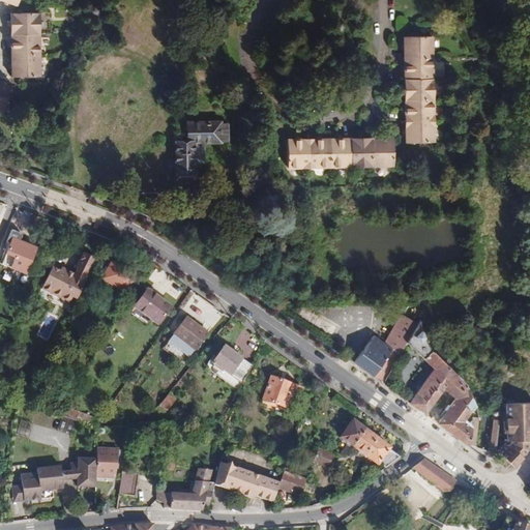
[(11,34),(39,34),(39,12),(10,12),(11,34)]
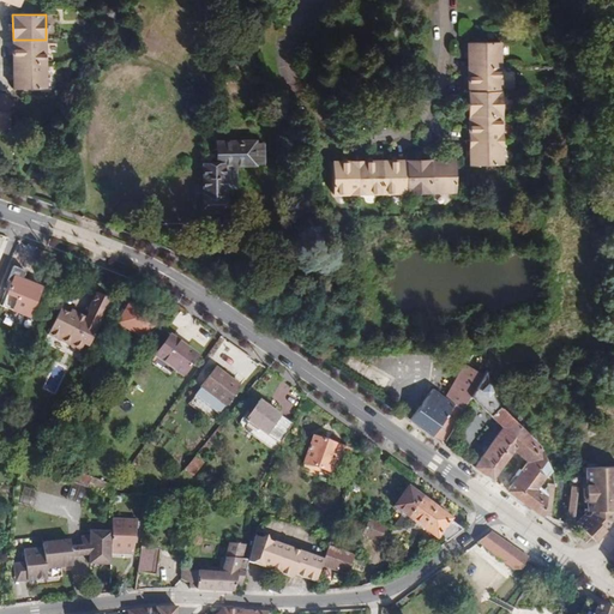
[(13,65),(47,64),(46,40),(13,40),(13,65)]
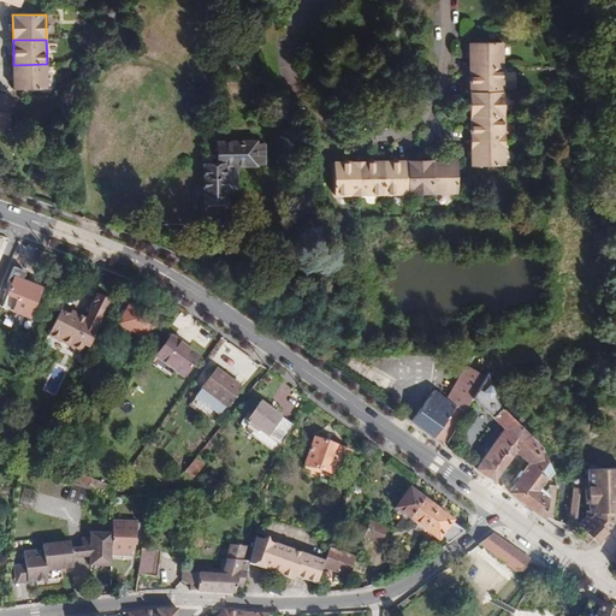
[(469,67),(503,66),(502,42),(469,42),(469,67)]
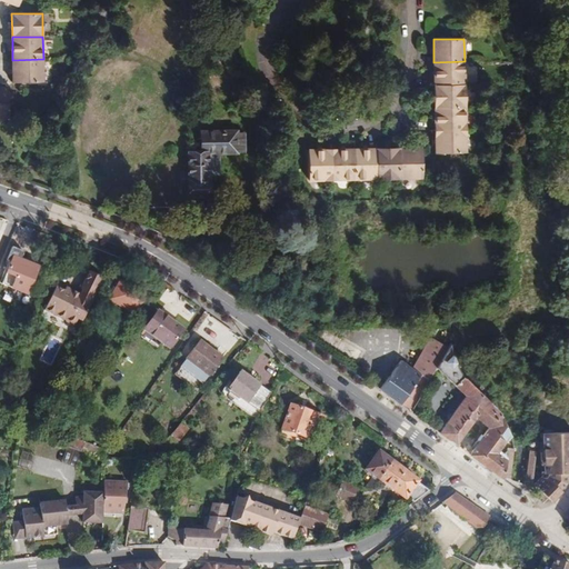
[(12,82),(21,82),(43,82),(43,59),(12,60),(12,82)]
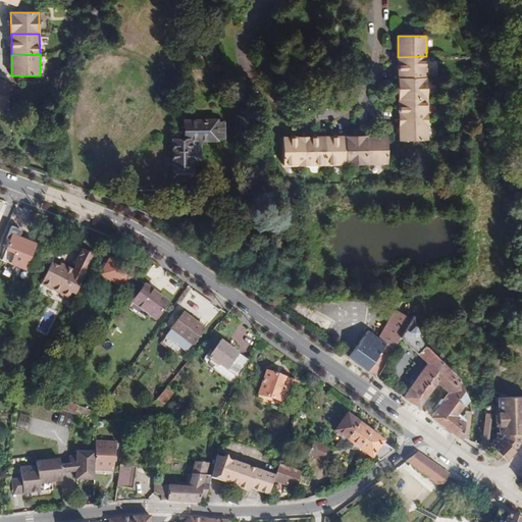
[(426,77),(426,56),(398,57),(398,77),(426,77)]
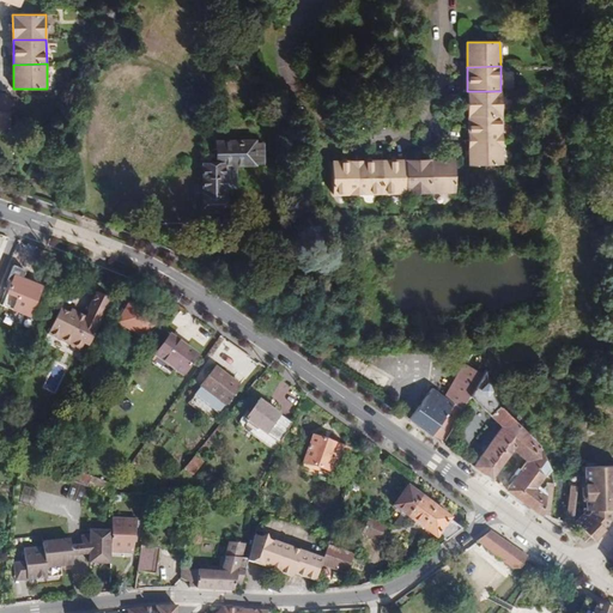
[(501,115),(501,91),(467,91),(468,116),(501,115)]
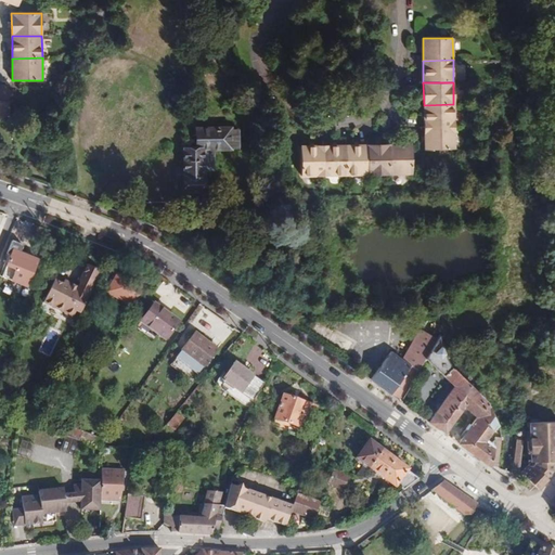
[(454,127),(453,104),(424,105),(424,118),(424,127),(454,127)]
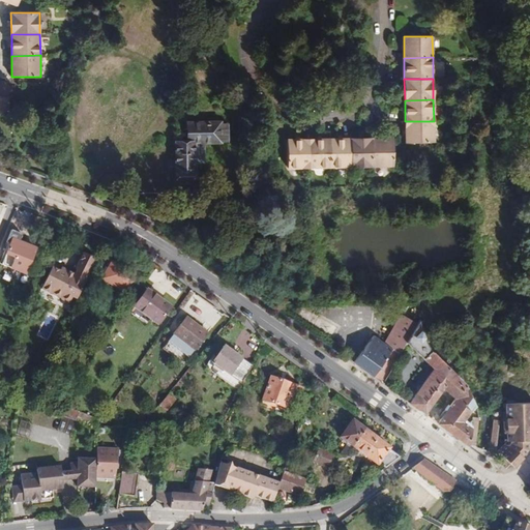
[(187,142),(176,142),(176,160),(170,160),(170,172),(176,172),(176,183),(195,183),(195,174),(200,174),(199,163),(203,163),(202,141),(227,141),(227,122),(221,122),(221,121),(187,122),(187,142)]
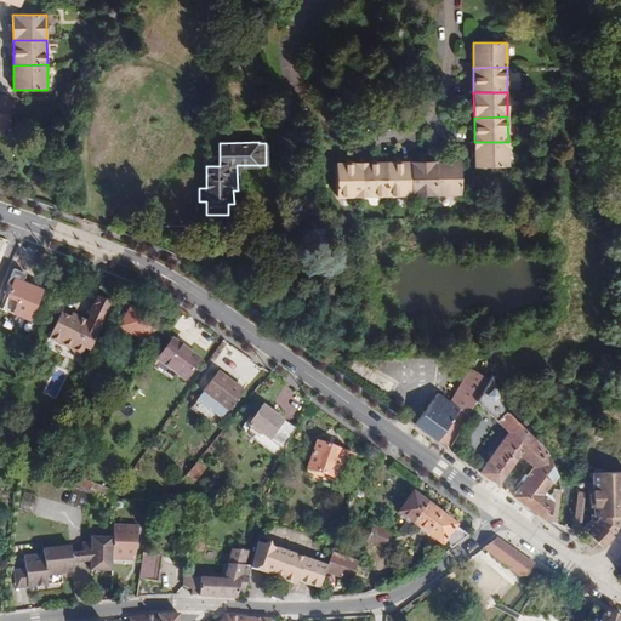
[(508,167),(508,142),(474,142),(474,153),(474,167),(508,167)]
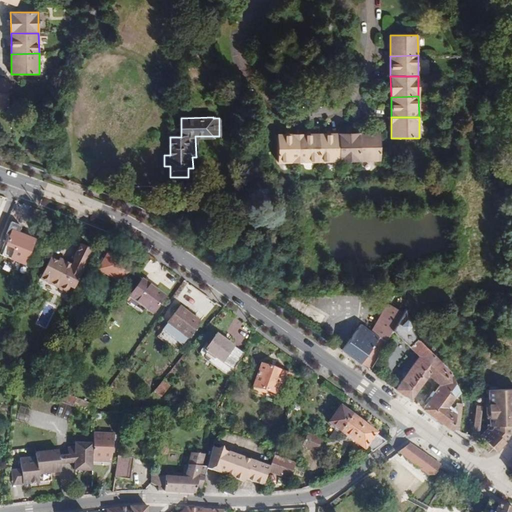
[(319,161),(339,161),(339,133),(318,134),(319,161)]
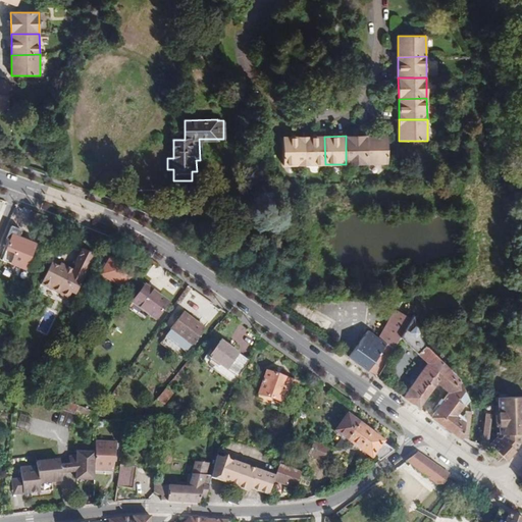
[(346,164),(367,164),(366,136),(346,136),(346,164)]
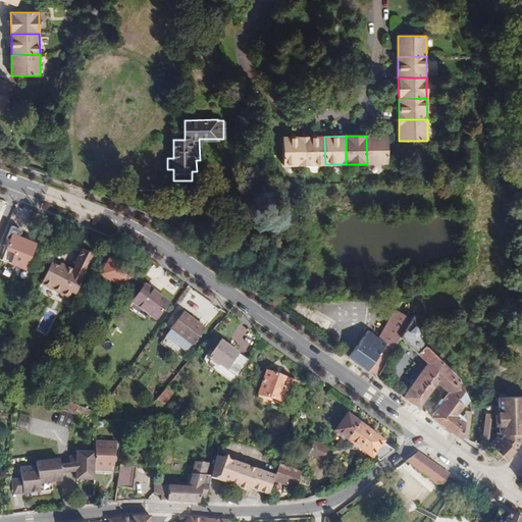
[(366,136),(367,164),(387,163),(387,136),(366,136)]
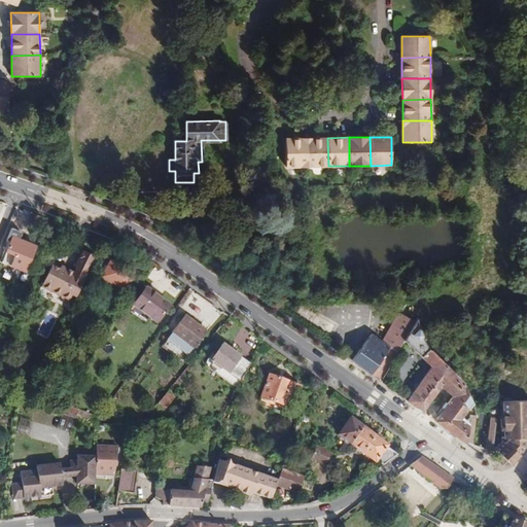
[(307,167),(306,138),(285,139),(285,167),(307,167)]
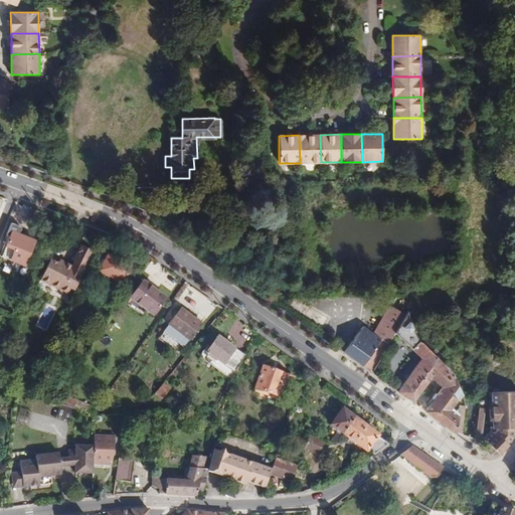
[(300,163),(321,162),(320,135),(299,135),(300,163)]
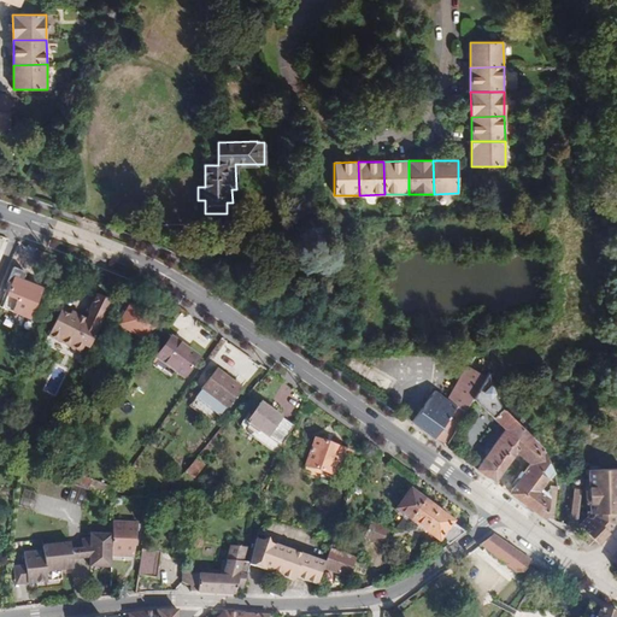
[(27,274),(13,268),(7,283),(12,285),(3,309),(30,319),(42,289),(23,282),(27,274)]
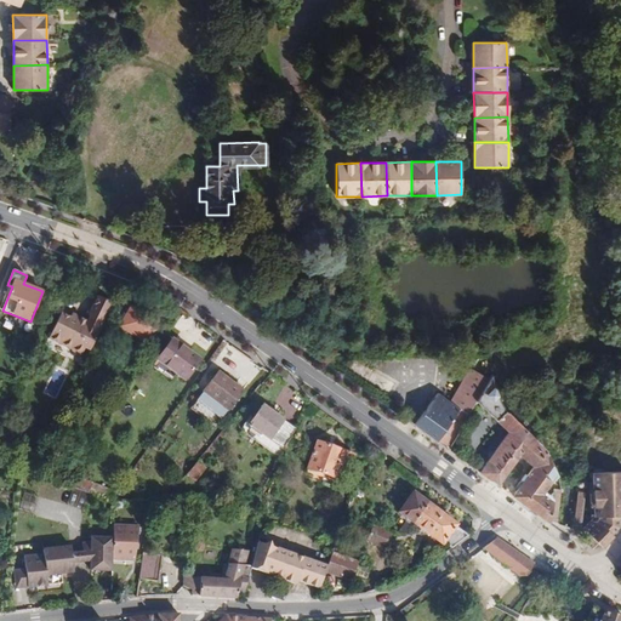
[(90,351),(113,303),(101,297),(87,322),(81,319),(80,322),(62,313),(49,339),(81,354),(85,348),(90,351)]
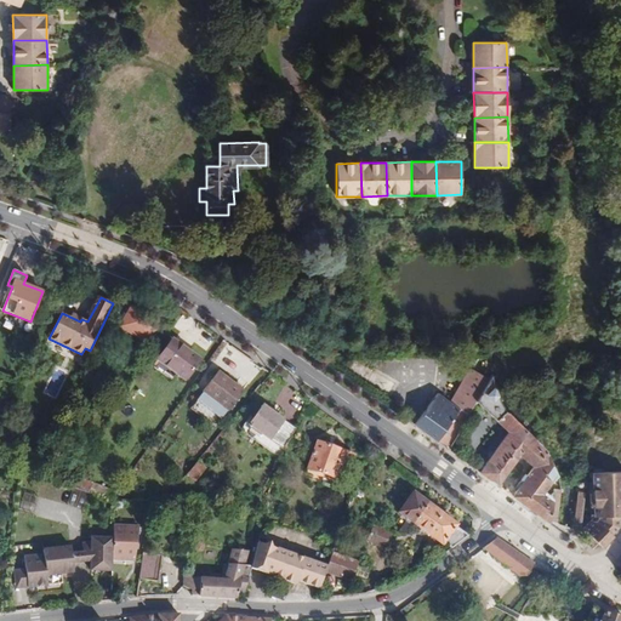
[(132,306),(120,326),(147,342),(159,322),(132,306)]
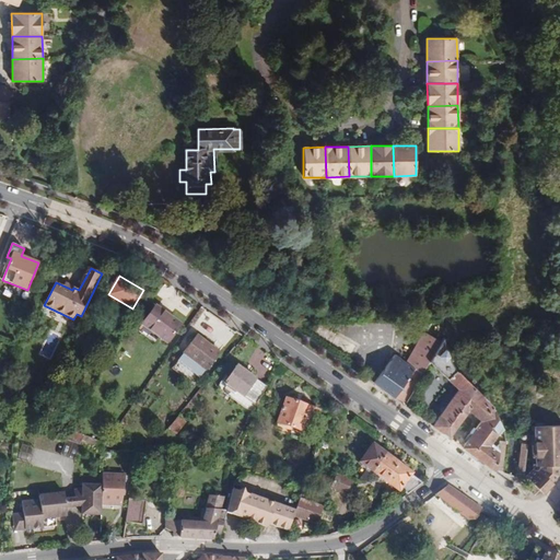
[(72,290),(73,288),(57,279),(56,282),(72,290)]
